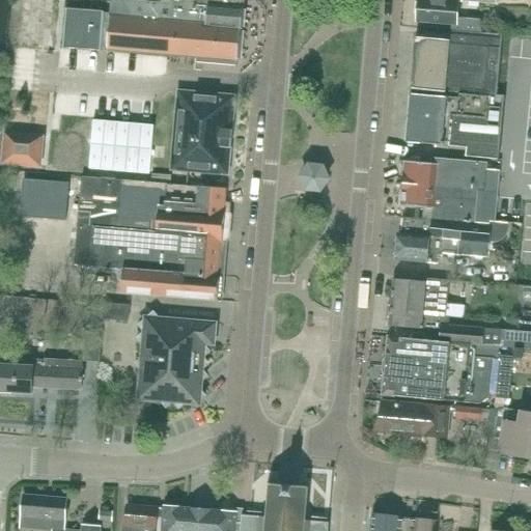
[(59,38),(60,0),(27,0),(26,36),(59,38)]
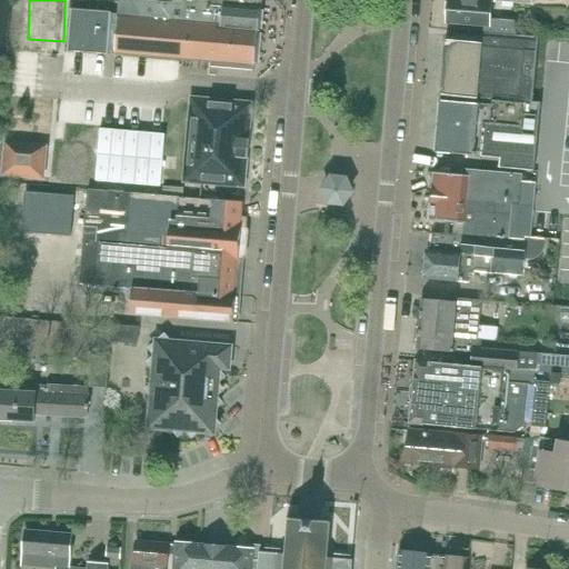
[(68,48),(68,52),(69,52),(69,51),(105,55),(107,55),(107,52),(116,52),(116,53),(179,59),(208,61),(209,61),(213,61),(255,65),(256,46),(259,8),(256,8),(257,0),(172,0),(172,5),(126,0),(120,0),(119,13),(111,12),(71,9),(70,22),(68,46),(68,48)]
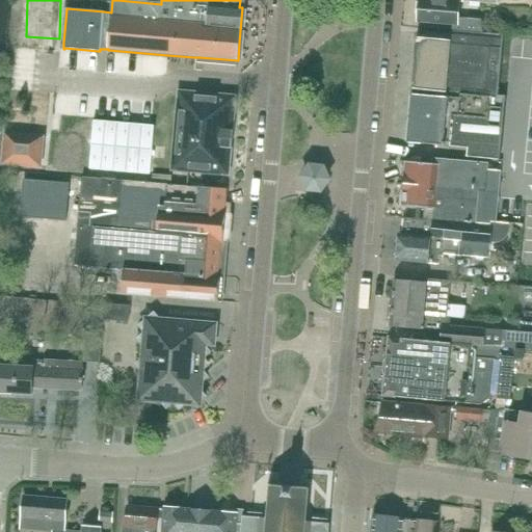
[(419,0),(418,22),(452,25),(452,31),(481,33),(482,21),(457,18),(458,2),(463,3),(463,1),(497,4),(497,0),(419,0)]
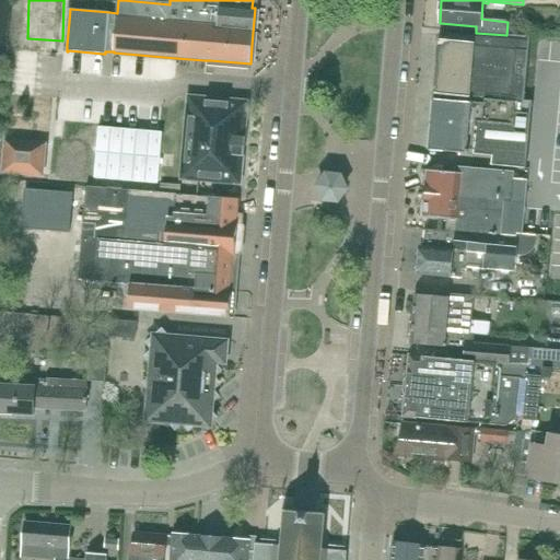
[(438,45),(429,150),(474,154),(475,147),(492,149),(492,155),(491,165),(525,168),(532,102),(524,101),(529,37),(506,35),(476,33),(475,38),(439,35),(438,45)]
